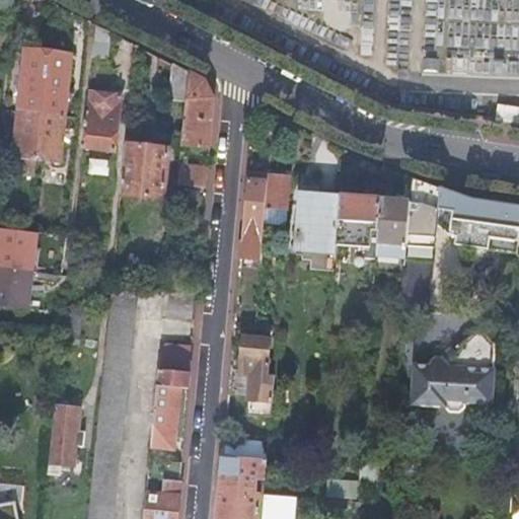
[(90,20),(77,13),(75,29),(88,31),(90,20)]
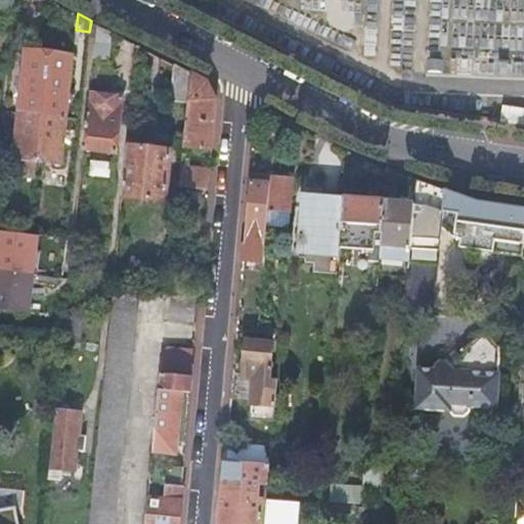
[(96,23),(91,78),(98,84),(115,71),(106,58),(111,31),(96,23)]
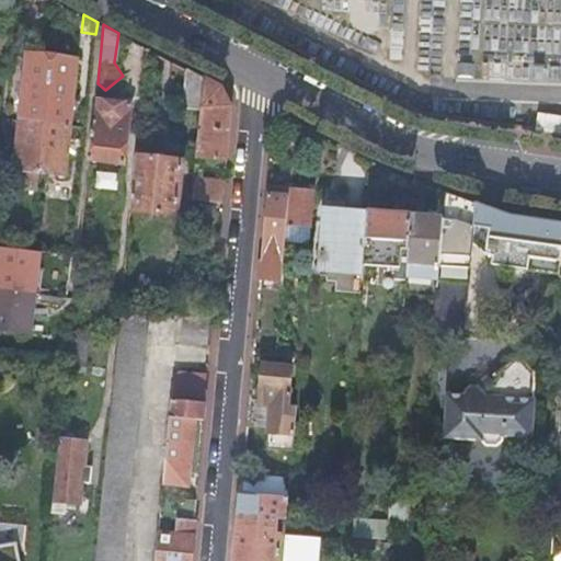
[(27,52),(20,118),(46,122),(53,55),(27,52)]
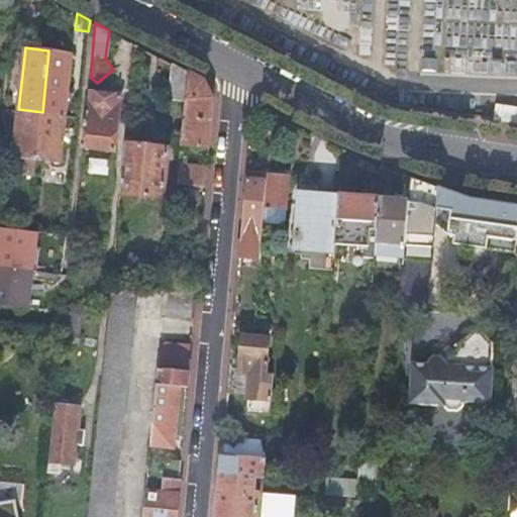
[(72,53),(48,50),(42,112),(66,114),(68,99),(72,53)]
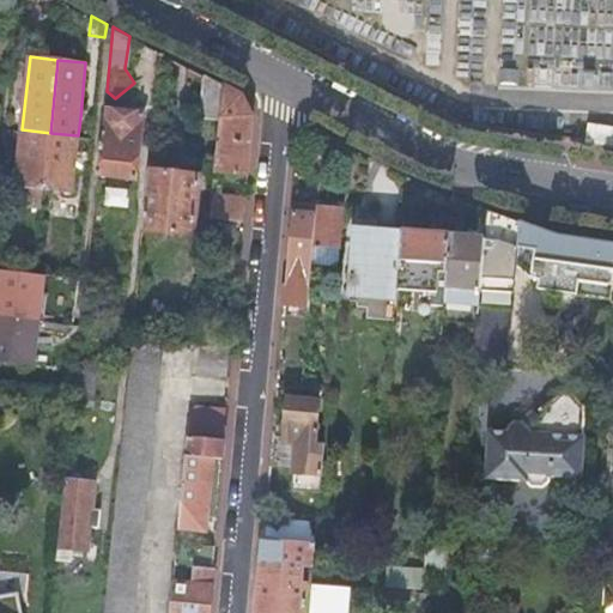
[(224,83),(201,72),(198,120),(220,122),(224,83)]
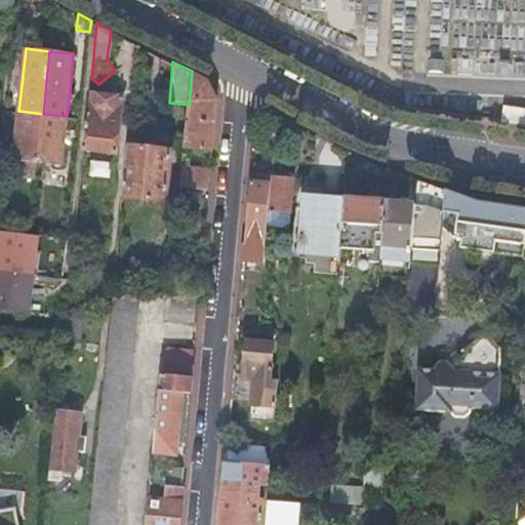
[(192,71),(189,105),(185,147),(212,150),(216,98),(207,79),(192,71)]
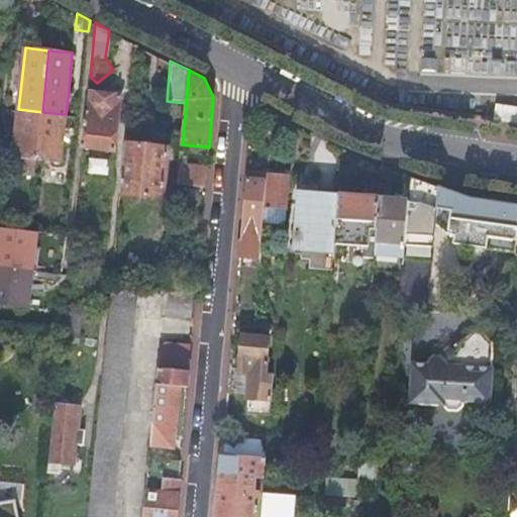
[(86,116),(83,144),(116,147),(121,93),(88,90),(86,116)]
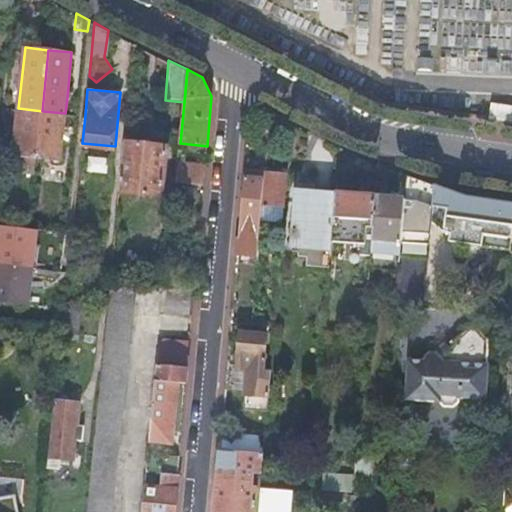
[(67,98),(65,113),(79,115),(81,100),(67,98)]
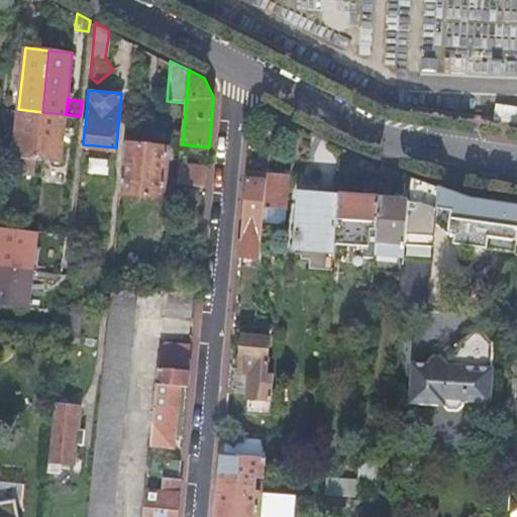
[(516,106),(500,104),(497,119),(516,121),(516,106)]
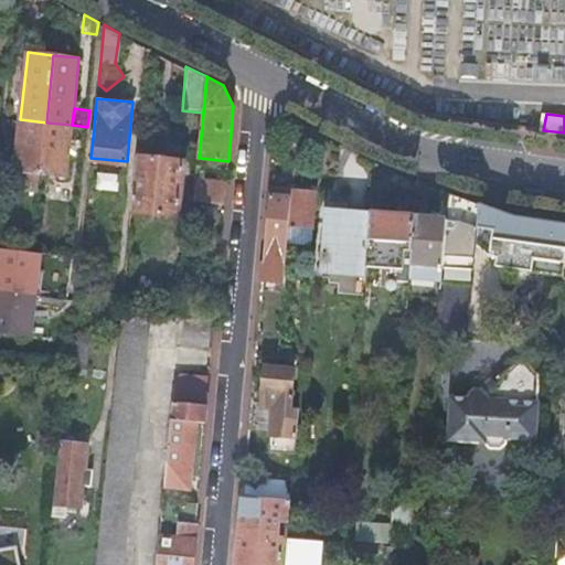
[(46,123),(20,119),(14,168),(40,171),(41,171),(46,123)]
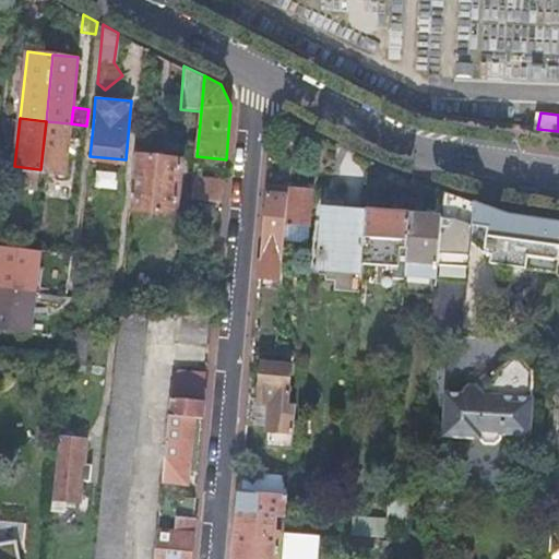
[(46,121),(40,169),(67,173),(71,123),(46,121)]
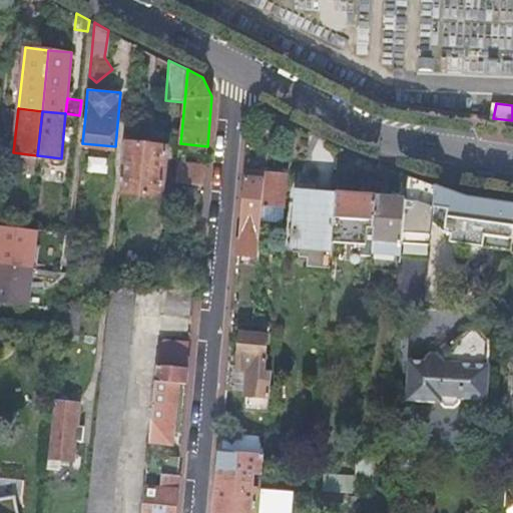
[(125,142),(120,190),(163,195),(167,145),(125,142)]
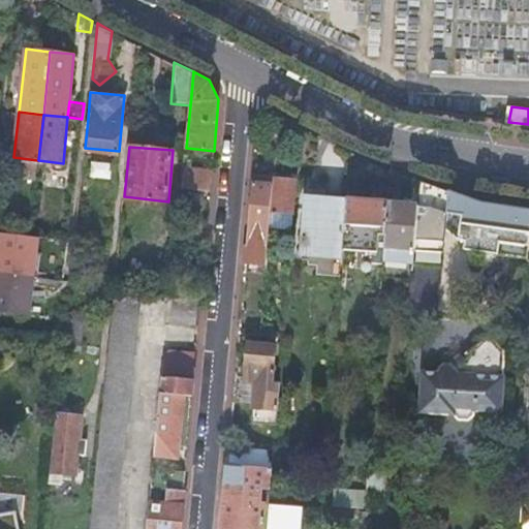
[(37,160),(13,157),(11,174),(34,177),(37,160)]
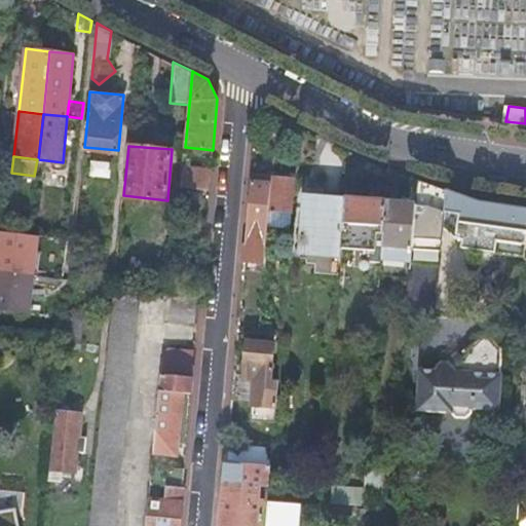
[(183,166),(181,186),(209,189),(211,168),(183,166)]
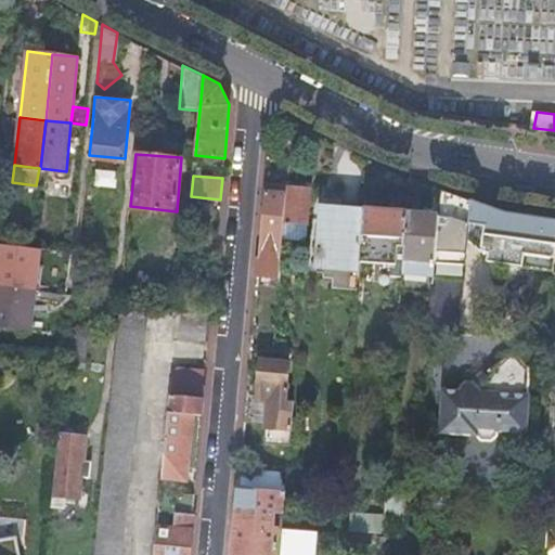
[(308,221),(312,183),(289,181),(285,219),(291,220),(289,237),(307,239),(308,221)]
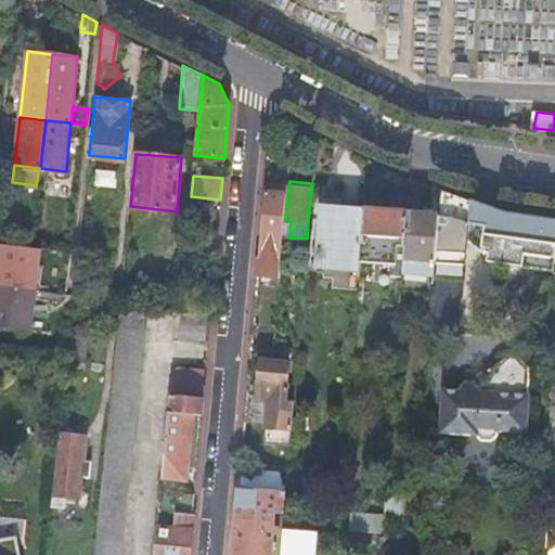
[(265,184),(257,266),(268,267),(271,261),(272,248),(281,249),(286,185),(265,184)]
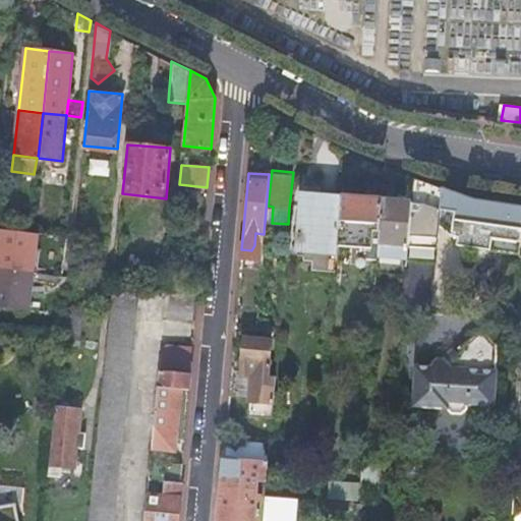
[(443,188),(413,177),(411,200),(407,257),(404,298),(430,301),(435,245),(418,243),(419,237),(427,238),(433,233),(435,219),(440,220),(443,188)]
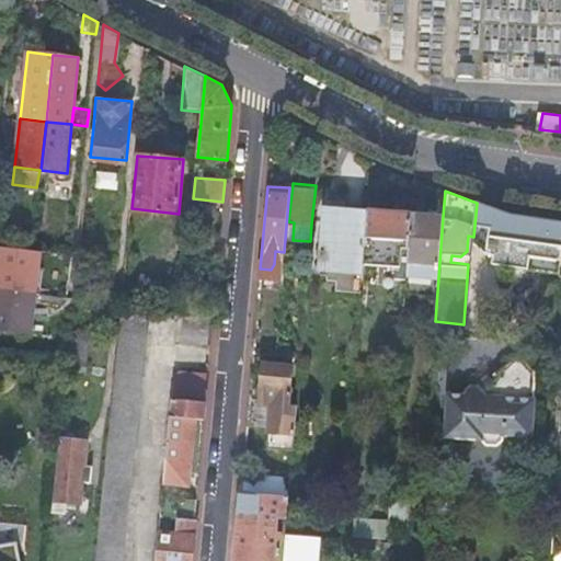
[(484,205),(477,203),(473,237),(473,241),(482,242),(490,242),(490,252),(494,253),(493,262),(560,272),(560,221),(510,214),(484,205)]
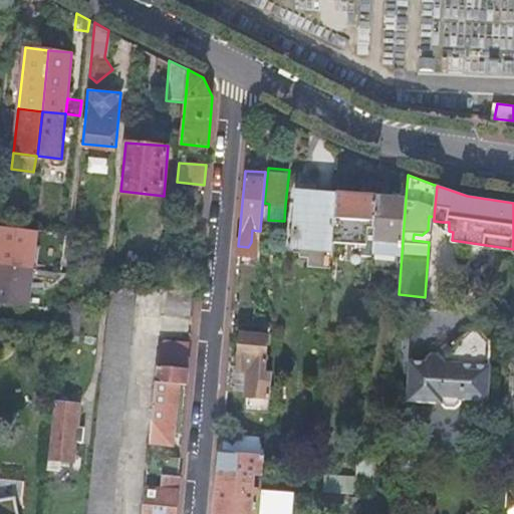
[(292,245),(332,248),(333,241),(337,193),(296,190),(292,245)]
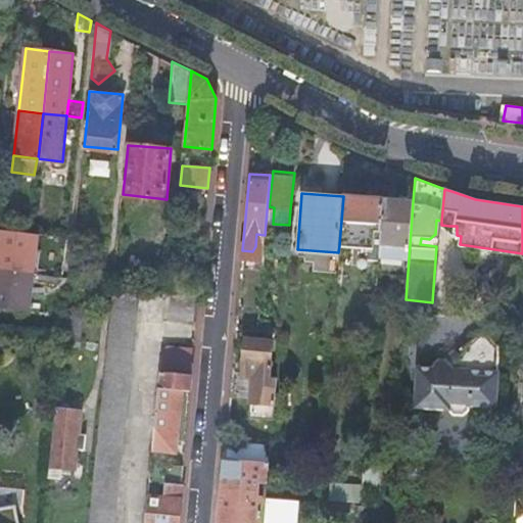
[(348,196),(343,196),(339,245),(374,247),(375,231),(381,232),(383,199),(376,198),(348,196)]
